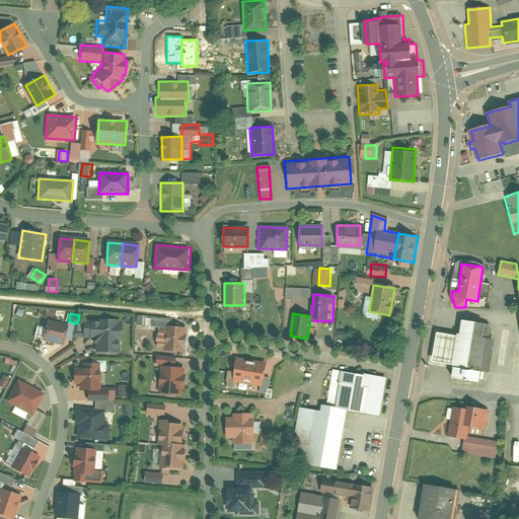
[(69,323),(50,319),(46,339),(65,343),(69,323)]
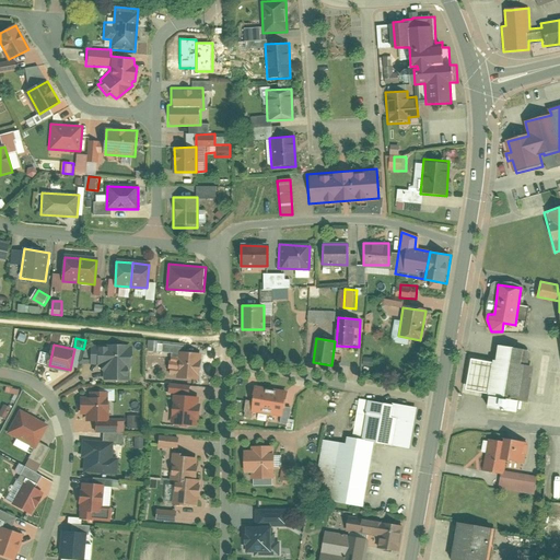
[(493,357),(493,360),(488,392),(490,393),(488,405),(517,410),(520,398),(528,400),(534,365),(518,363),(522,349),(499,345),(497,358),(493,357)]
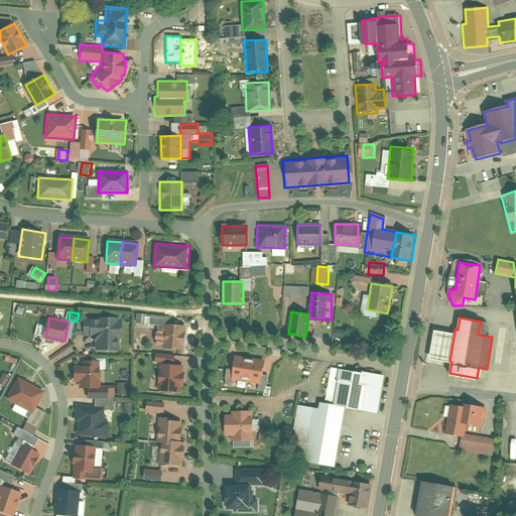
[(123,319),(87,318),(86,339),(98,339),(97,348),(121,350),(123,319)]
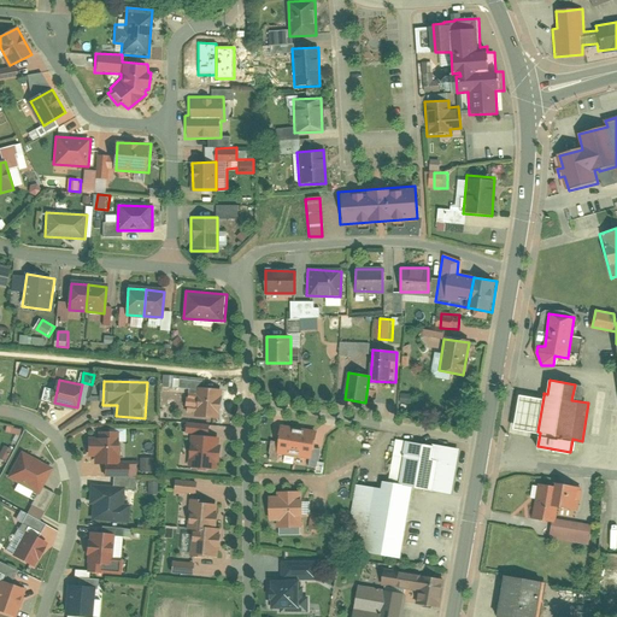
[(224,391),(193,388),(192,415),(222,417),(224,391)]
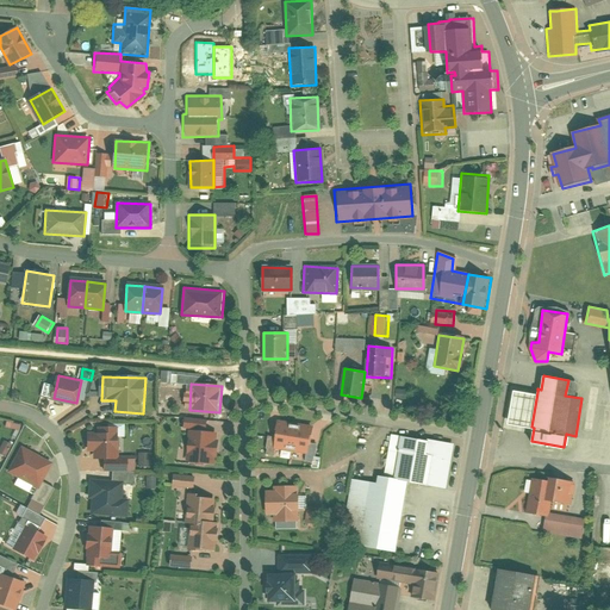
[(537,392),(514,387),(508,422),(531,427),(537,392)]
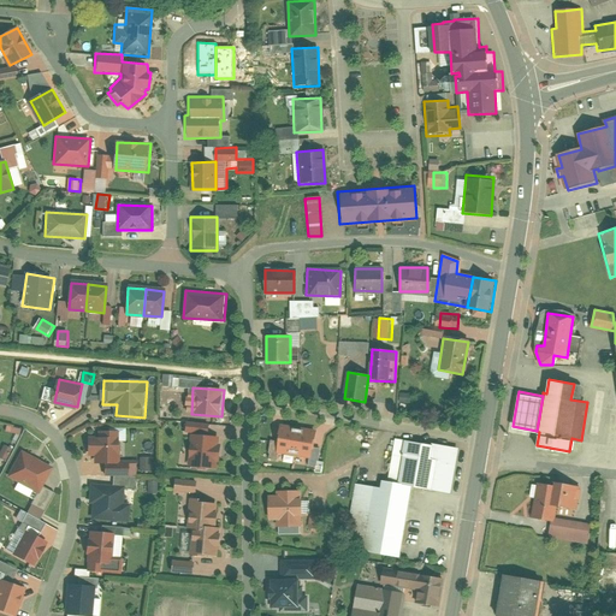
[(317,431),(282,426),(279,442),(272,440),(270,457),(278,458),(279,452),(312,457),(311,463),(318,465),(320,446),(314,445),(317,431)]
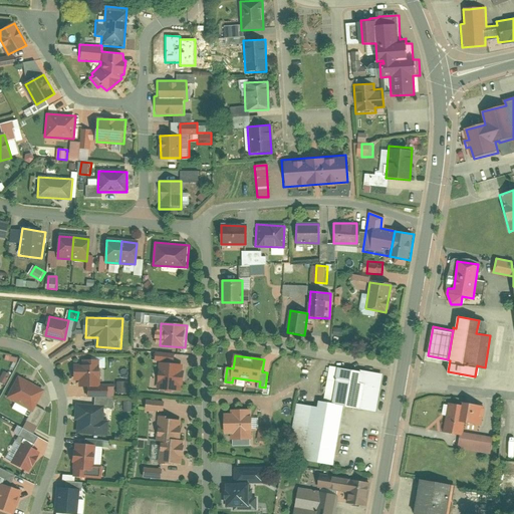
[(99,360),(73,359),(73,382),(99,383),(99,360)]
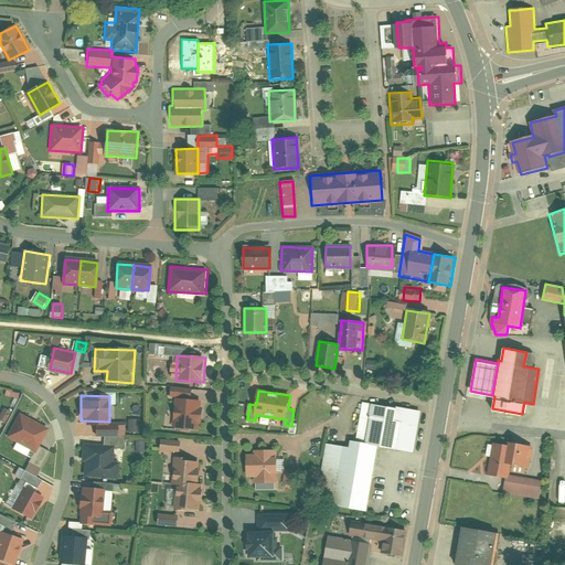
[(203,401),(178,398),(176,426),(202,428),(203,401)]
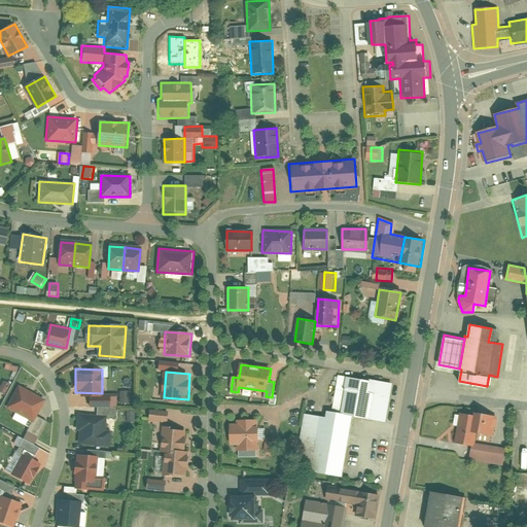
[(386,422),(392,383),(339,375),(332,414),(352,416),(377,420),(386,422)]
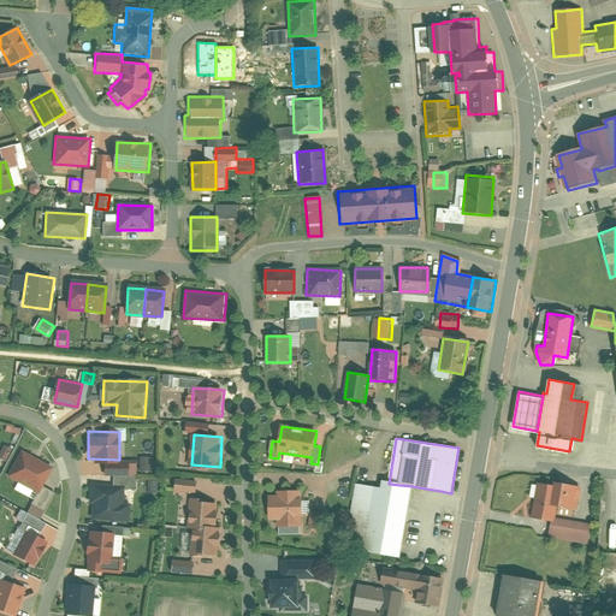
[(57,469),(23,450),(9,478),(41,496),(57,469)]
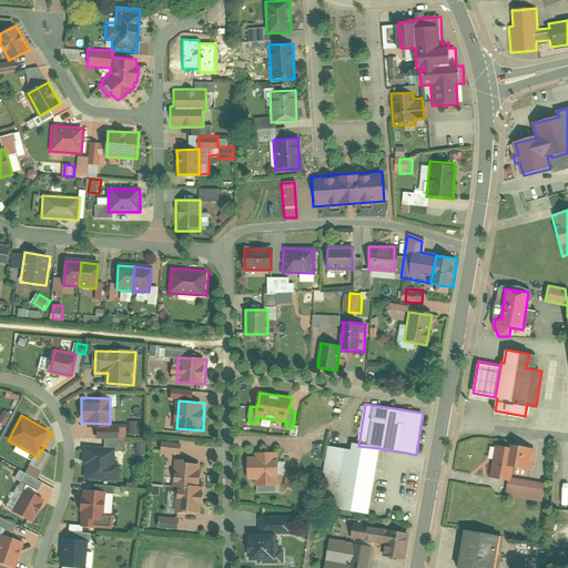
[(533,450),(493,444),(487,478),(505,480),(503,496),(540,501),(544,483),(510,477),(513,466),(529,468),(533,450)]
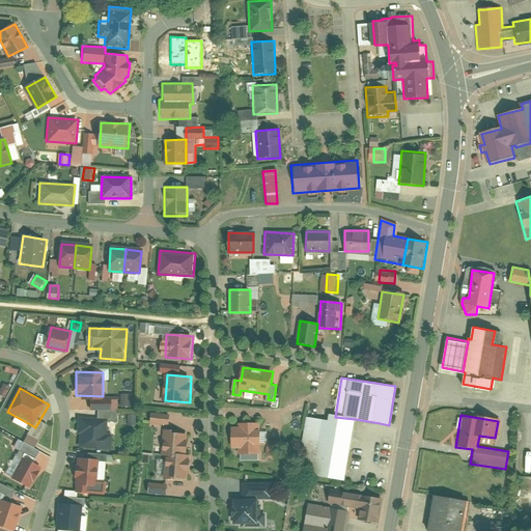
[(297,471),(344,479),(355,419),(335,417),(334,420),(306,416),(297,471)]
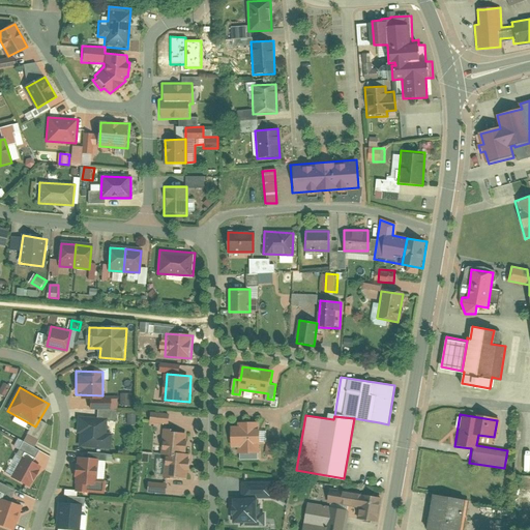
[(108,418),(80,417),(78,449),(112,451),(113,434),(107,433),(108,418)]
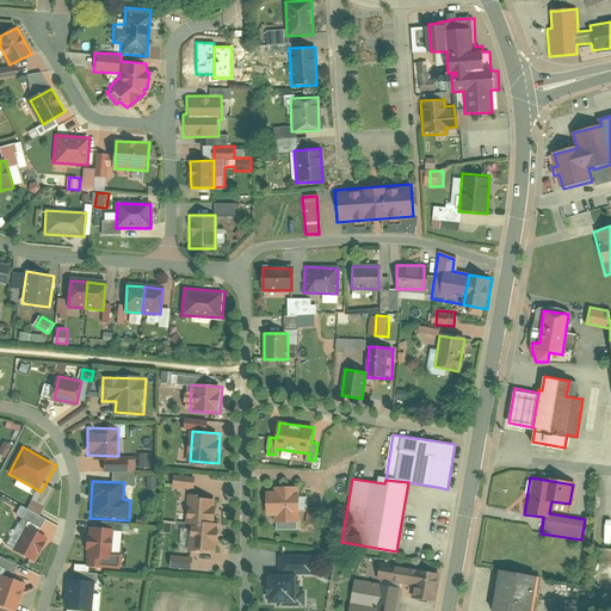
[(221,495),(229,495),(228,481),(220,481),(221,495)]
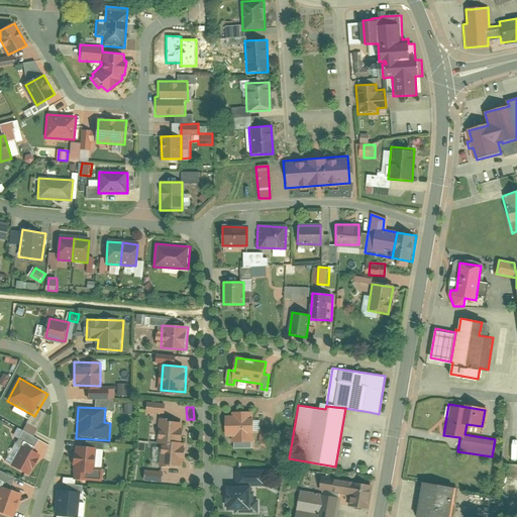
[(232,414),(225,415),(226,436),(234,436),(234,440),(253,440),(253,430),(262,430),(261,419),(253,419),(253,411),(232,411),(232,414)]
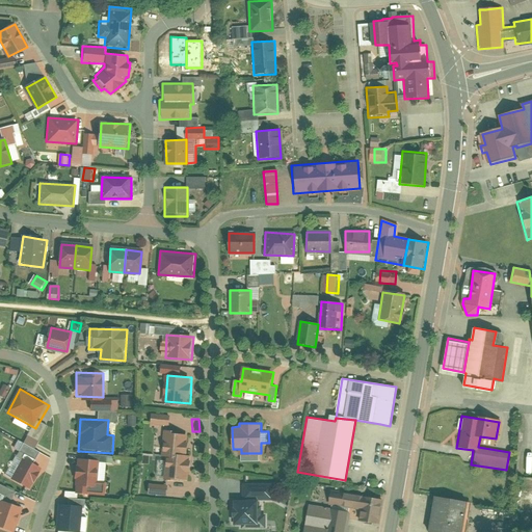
[(190,431),(166,430),(165,454),(170,454),(188,455),(190,431)]
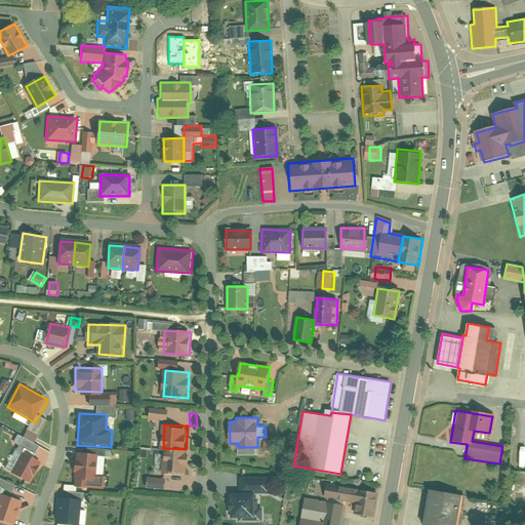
[(186,449),(168,448),(167,471),(188,473),(189,449),(186,449)]
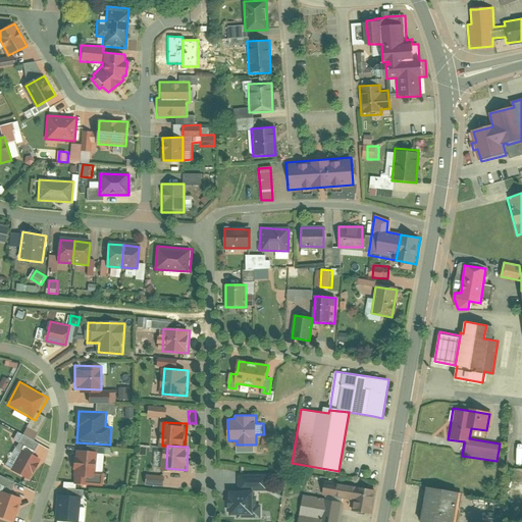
[(42,459),(24,450),(13,469),(31,479),(42,459)]
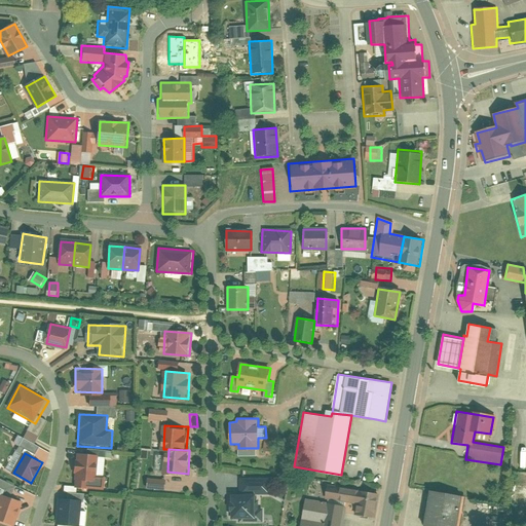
[(99,455),(76,454),(74,480),(98,481),(99,455)]
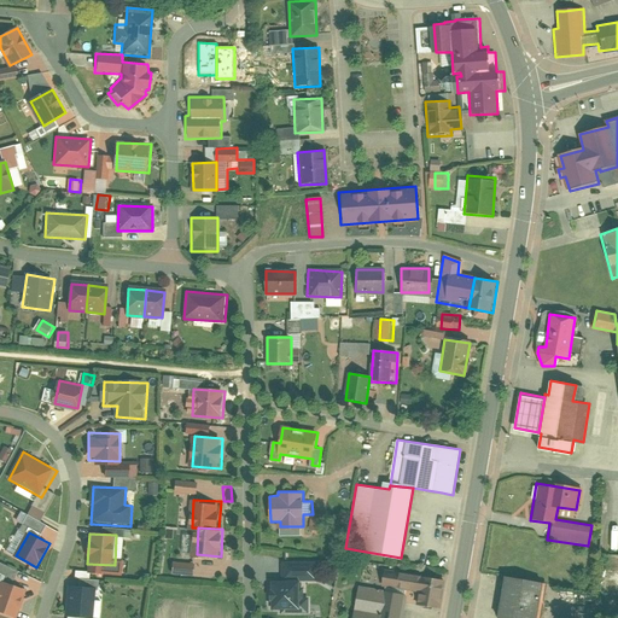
[(283,561),(283,579),(315,579),(315,561),(283,561)]
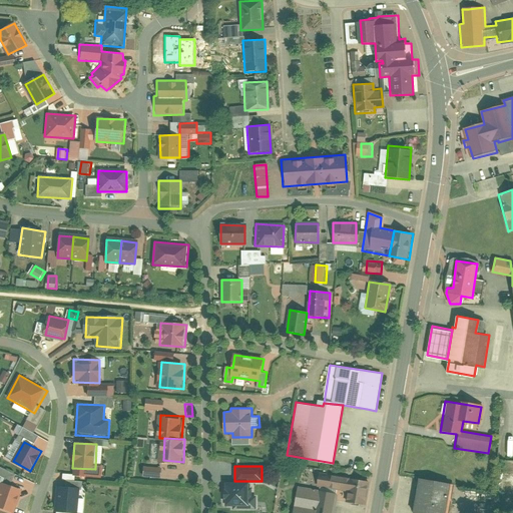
[(145,467),(144,477),(165,478),(165,467),(145,467)]
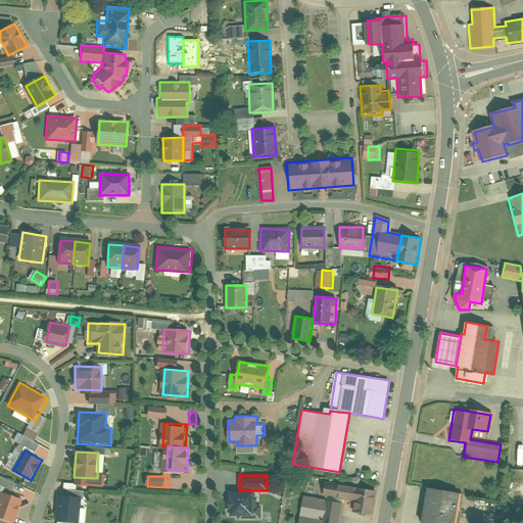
[(376,488),(326,480),(323,498),(304,495),(300,517),(299,522),(339,522),(342,511),(372,515),(376,488)]
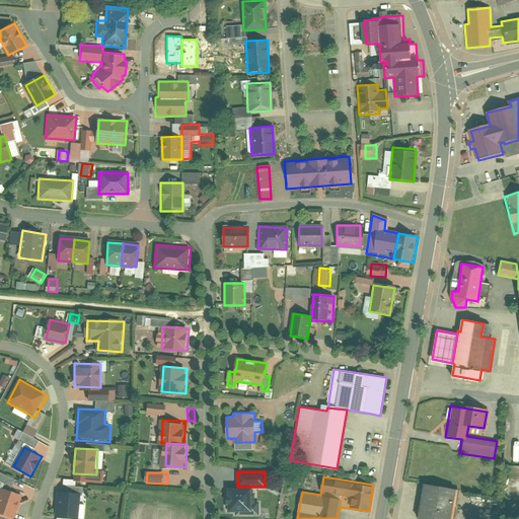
[(448,518),(453,488),(420,483),(414,518),(448,518)]
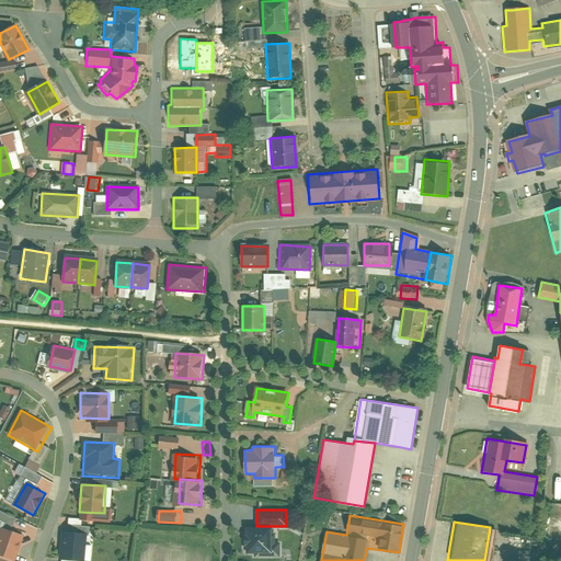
[(275,527),(247,528),(248,559),(276,558),(275,527)]
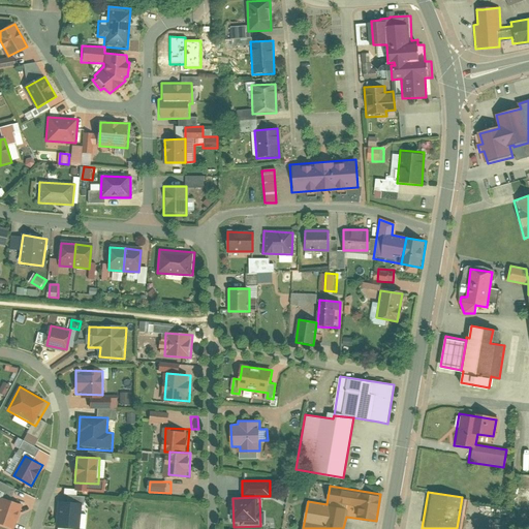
[(3,498),(0,507),(0,524),(11,528),(14,528),(24,506),(3,498)]
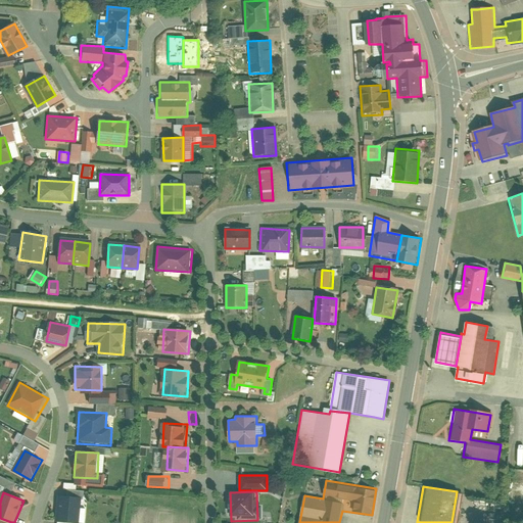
[(85,496),(59,493),(56,519),(82,522),(85,496)]
